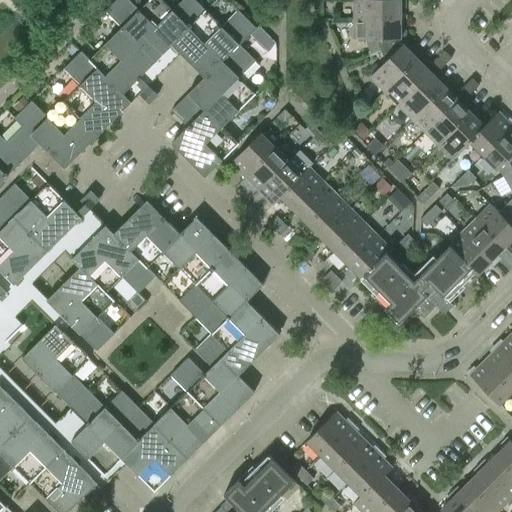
[(124,95),(172,46),(156,30),(138,11),(139,10),(128,0),(115,0),(105,11),(121,28),(89,60),(124,95)]
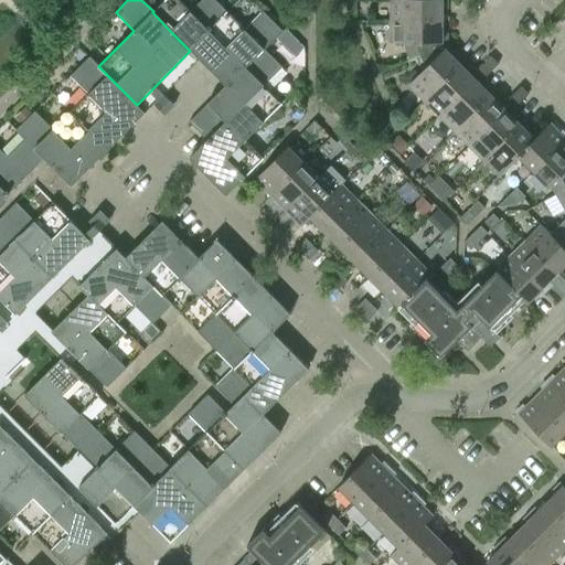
[(191,52),(228,13),(214,0),(201,0),(190,11),(178,0),(164,0),(153,11),(152,12),(172,33),(190,51),(191,52)]
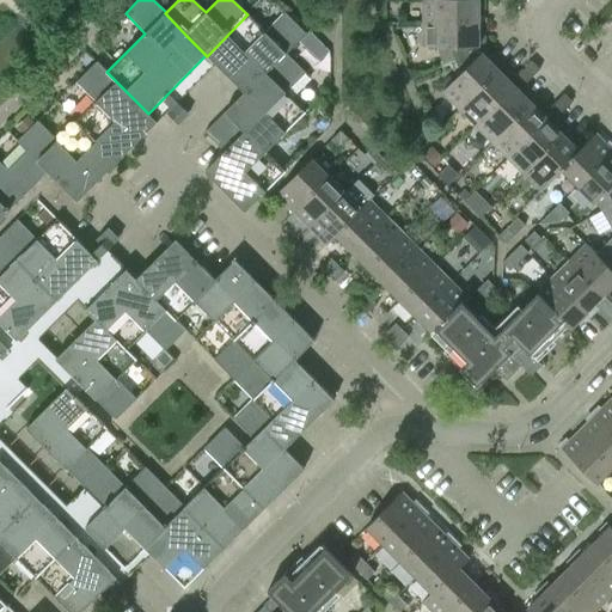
[(374,0),(374,11),(384,11),(385,11),(385,0),(374,0)]
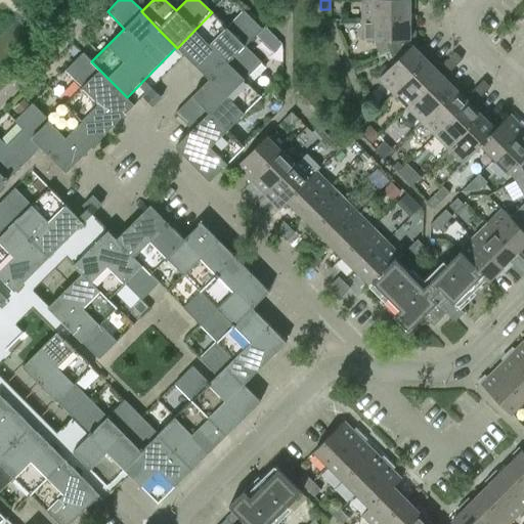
[(362,0),(363,18),(409,19),(409,7),(415,7),(415,0),(362,0)]
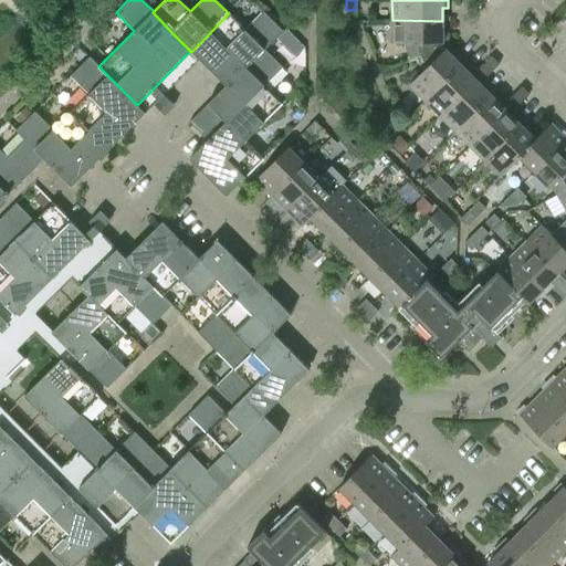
[(229,13),(191,52),(226,86),(227,86),(245,67),(264,49),(283,31),(263,11),(244,30),(229,13)]
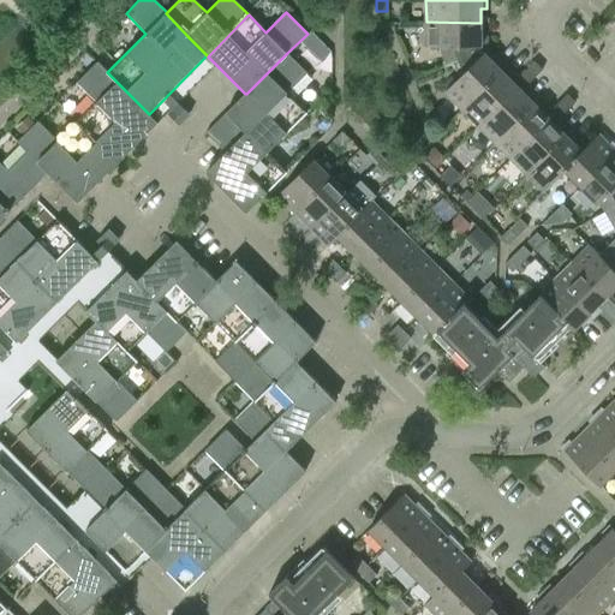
[(487,37),(481,37),(481,23),(427,22),(425,47),(439,47),(446,65),(457,60),(487,48),(487,37)]
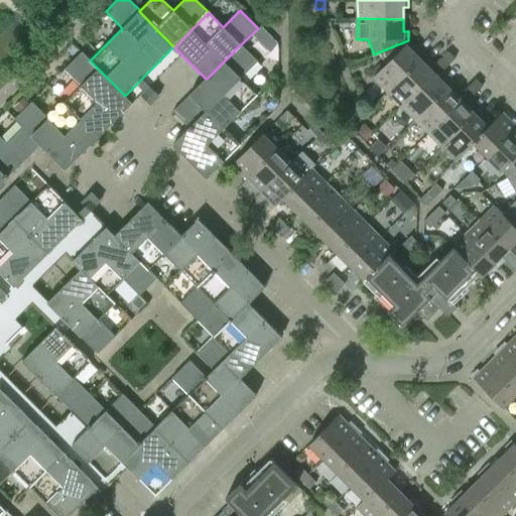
[(271,35),(262,26),(253,35),(262,44),(271,35)]
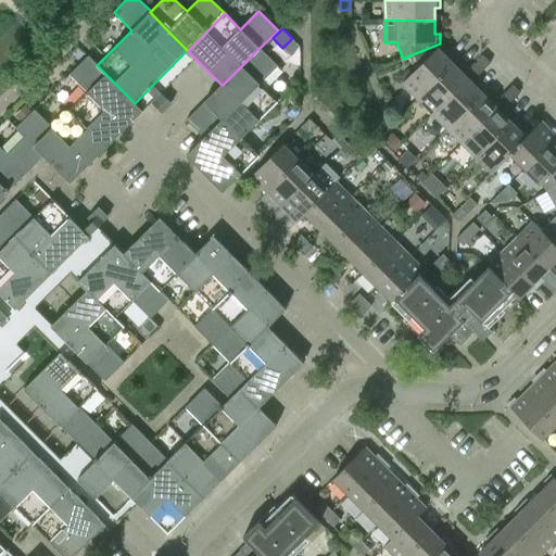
[(440,43),(413,54),(418,66),(402,83),(417,99),(452,64),(443,54),(447,51),(440,43)]
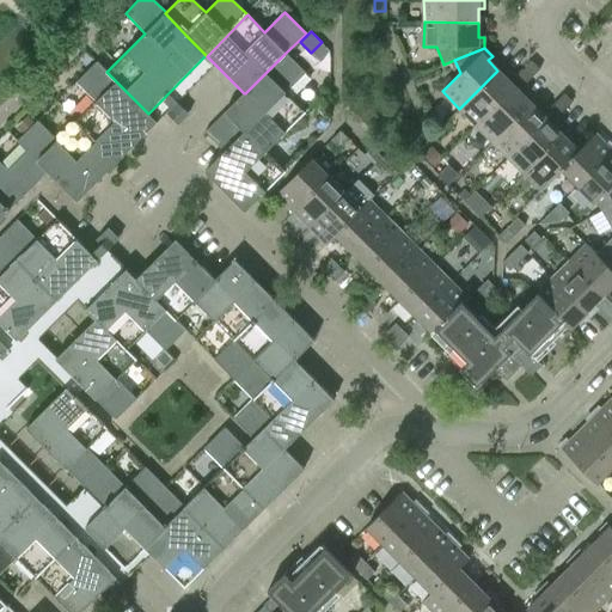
[(265,73),(245,93),(244,93),(226,111),(245,132),(265,152),(305,112),(286,93),(306,73),(286,53),(265,73)]
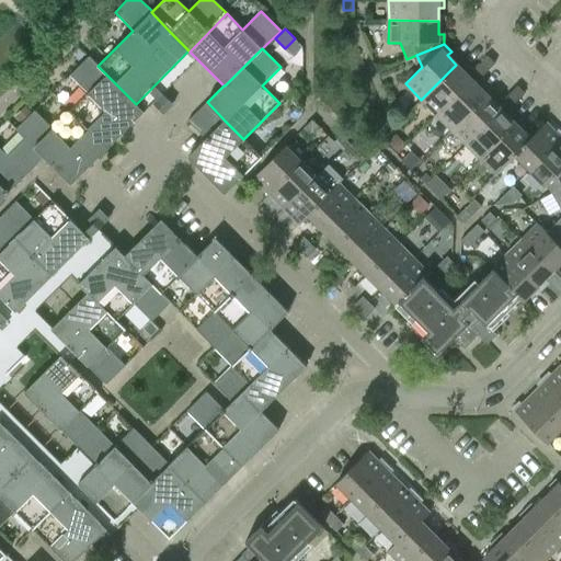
[(494,64),(491,60),(488,56),(479,65),(487,71),(494,64)]
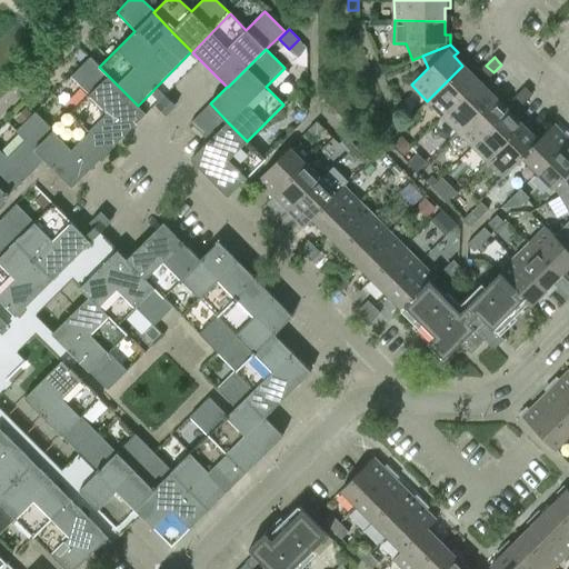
[(71,113),(90,132),(109,151),(146,113),(138,106),(99,67),(90,58),(70,77),(89,96),(71,113)]
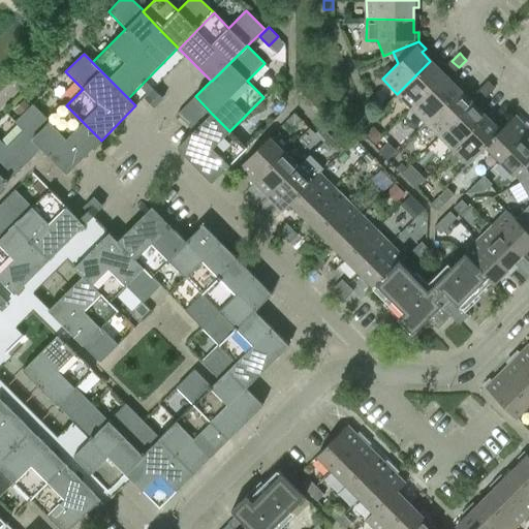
[(430,61),(397,94),(411,107),(448,71),(452,74),(459,67),(452,61),(444,68),(443,66),(439,70),(430,61)]
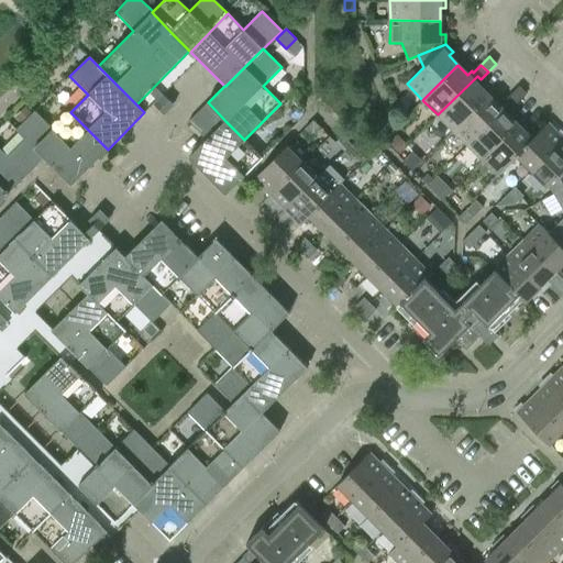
[(477,76),(438,114),(453,130),(488,95),(478,85),(483,81),(481,79),(477,76)]
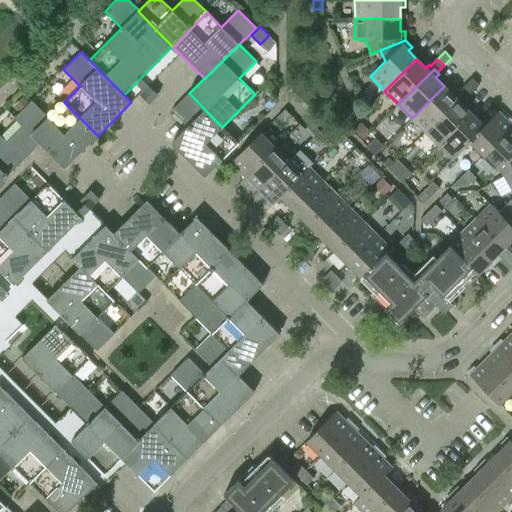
[(464,86),(471,92),(479,85),(472,78),(464,86)]
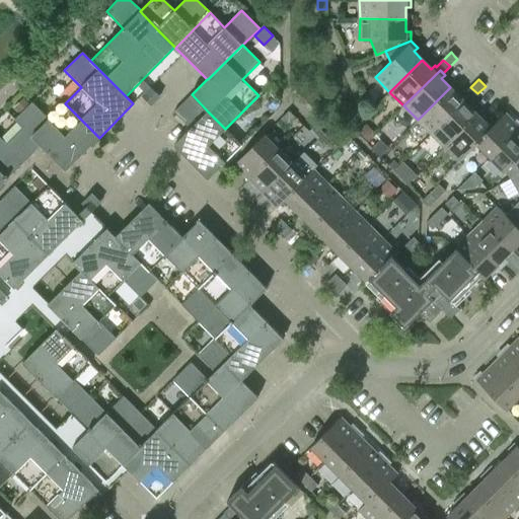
[(139,95),(151,106),(159,97),(148,86),(139,95)]
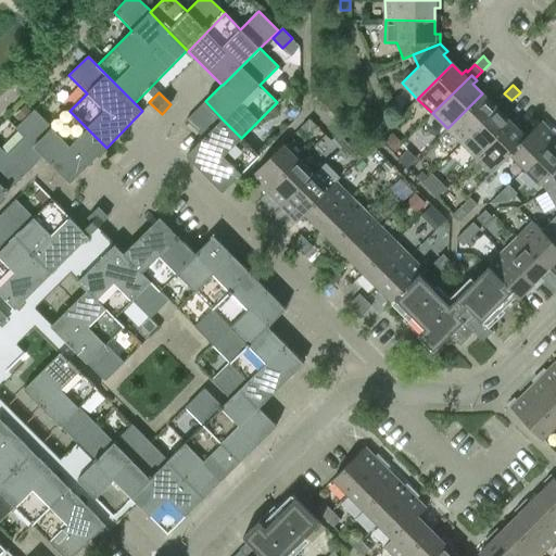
[(482,93),(447,128),(462,142),(501,104),(504,109),(512,100),(504,93),(496,101),(495,99),(491,103),(482,93)]
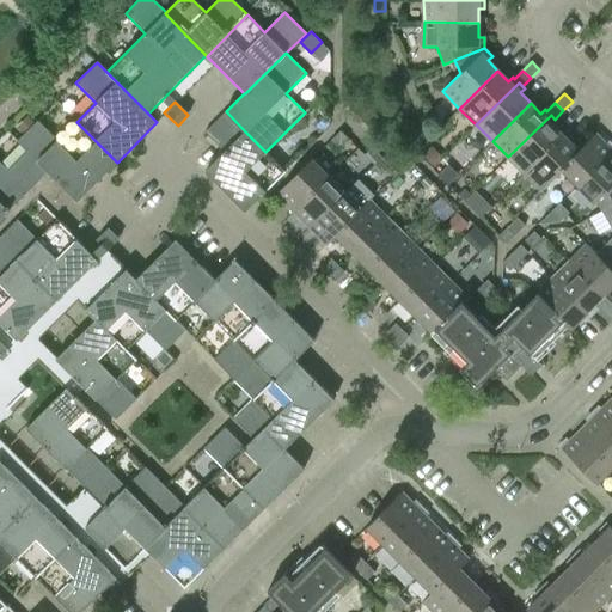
[(23,134),(35,122),(28,115),(16,127),(23,134)]
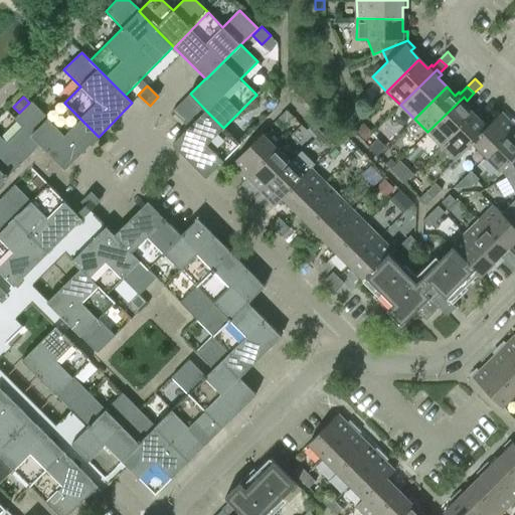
[(464,97),(427,132),(442,146),(474,114),(465,106),(469,102),(467,101),(464,97)]
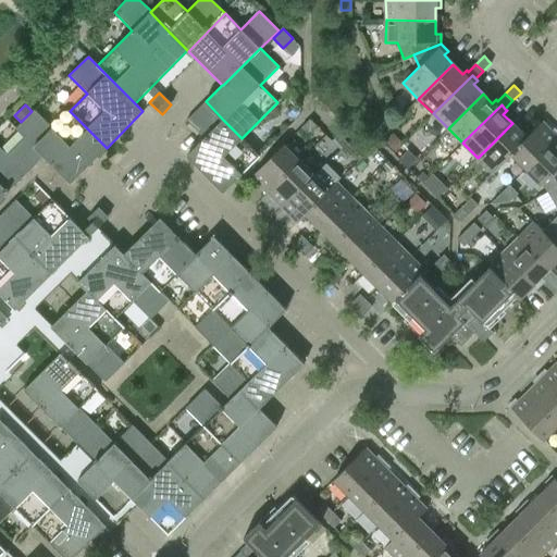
[(15,130),(24,138),(42,157),(70,184),(107,148),(88,130),(70,111),(52,128),(34,110),(15,130)]
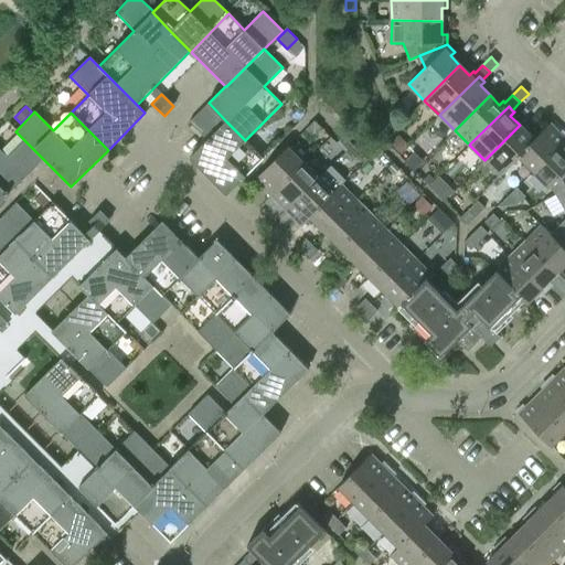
[(313,137),(321,128),(315,120),(307,129),(313,137)]
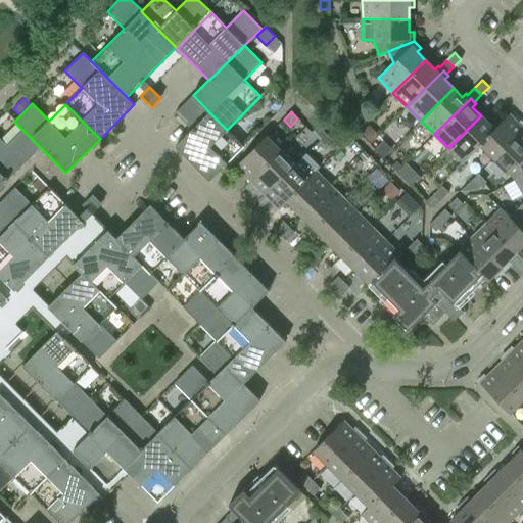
[(209,112),(175,147),(209,182),(244,147),(227,130),(209,112)]
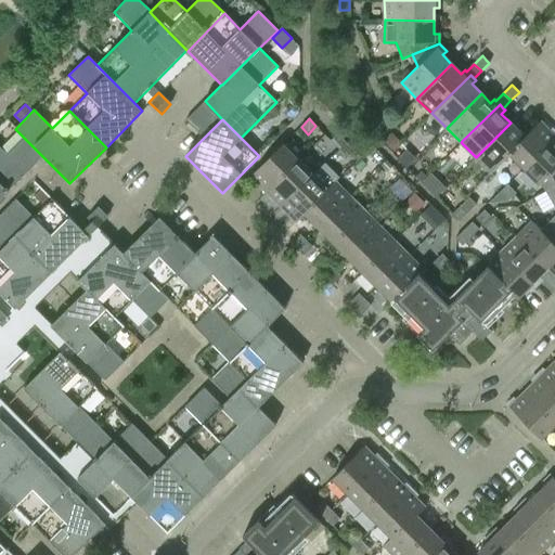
[(525,170),(554,137),(554,132),(553,130),(550,132),(539,121),(529,133),(528,133),(528,134),(510,155),(525,170)]
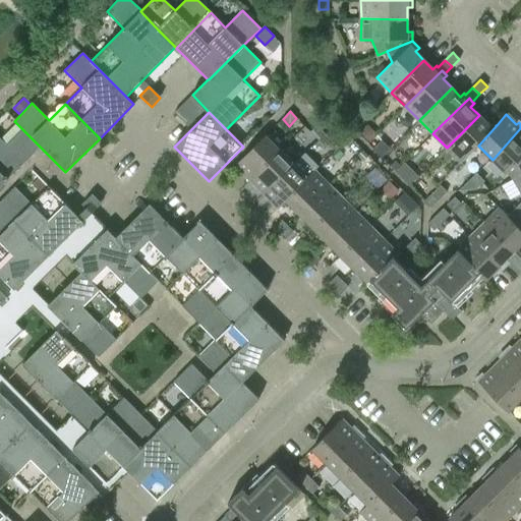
[(497,125),(491,120),(487,124),(479,115),(447,148),(461,162),(478,146),(496,126),(496,125),(497,125)]
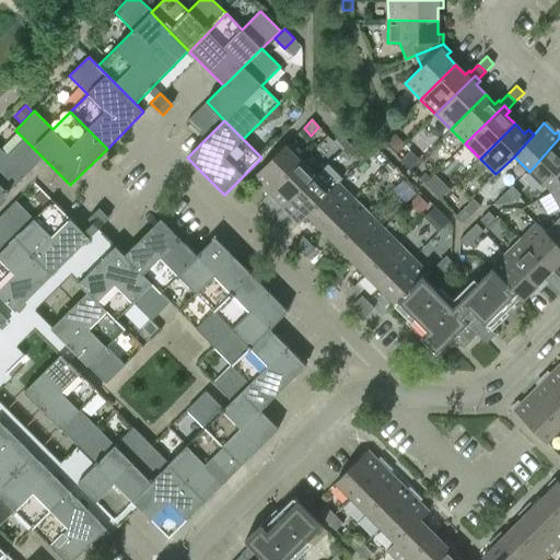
[(334,141),(342,150),(349,143),(341,135),(334,141)]
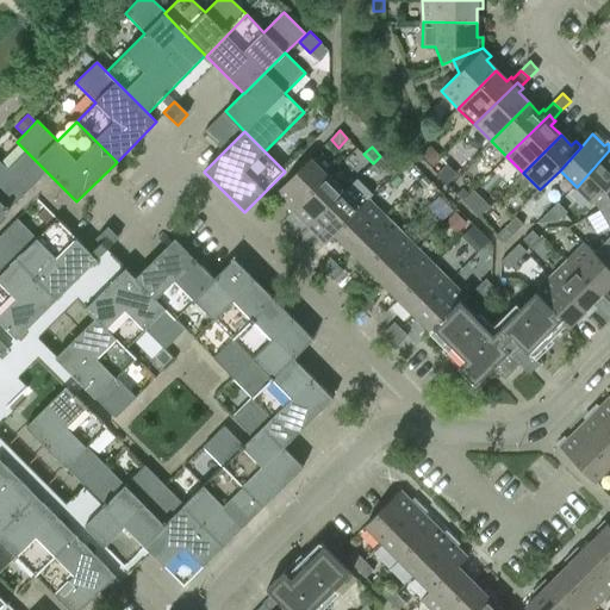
[(609,150),(577,187),(592,203),(603,192),(609,184),(609,150)]
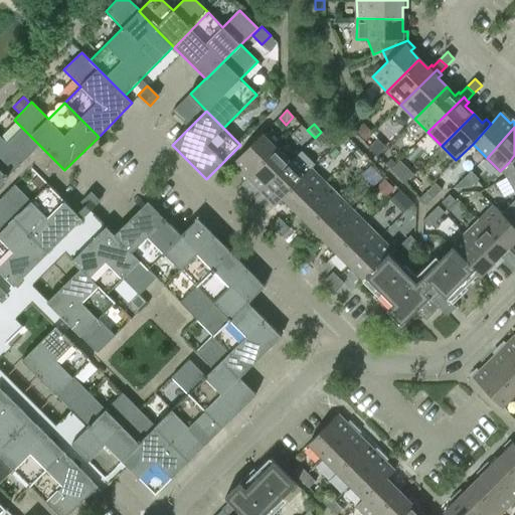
[(0,171),(6,178),(39,145),(22,128),(6,143),(0,137),(0,171)]
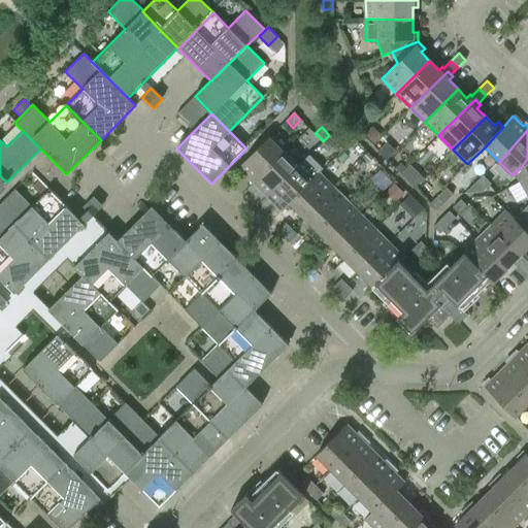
[(337,142),(329,135),(323,141),(330,150),(337,142)]
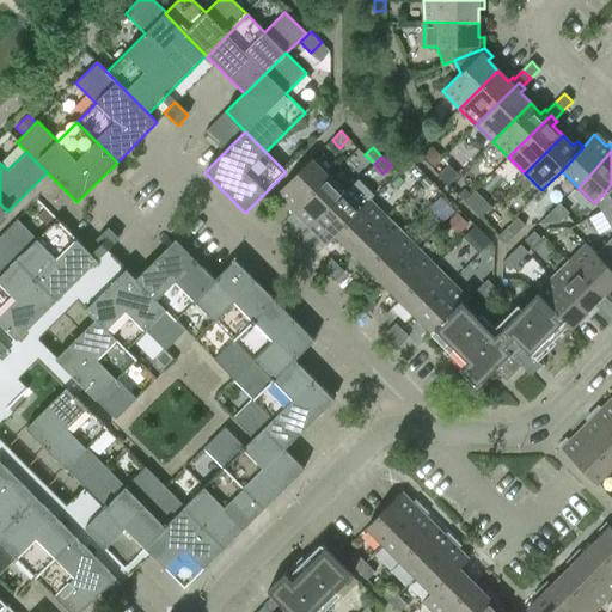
[(312,160),(277,194),(294,210),(329,177),(312,160)]
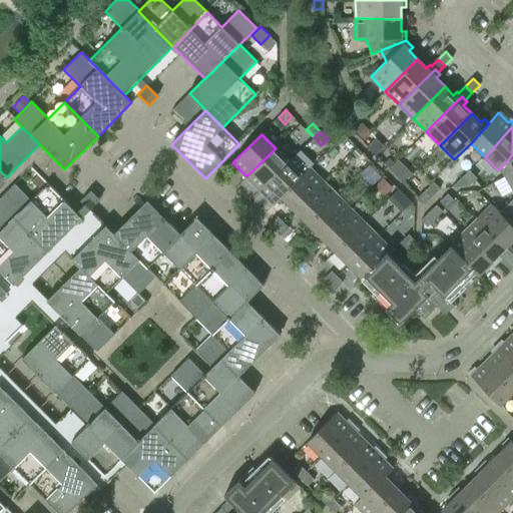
[(276,148),(246,176),(260,190),(289,161),(276,148)]
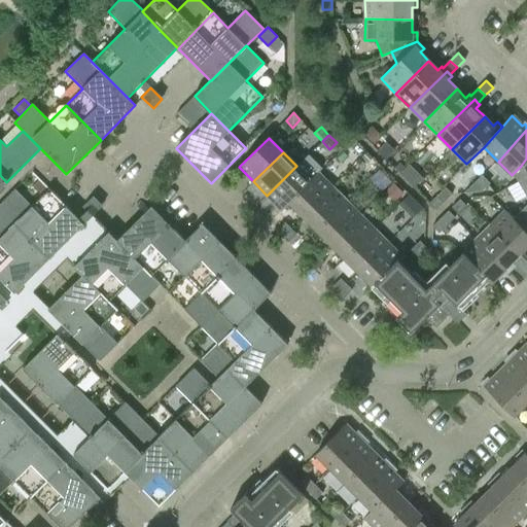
[(288,203),(311,180),(310,179),(296,166),(267,196),(282,210),(289,204),(288,203)]
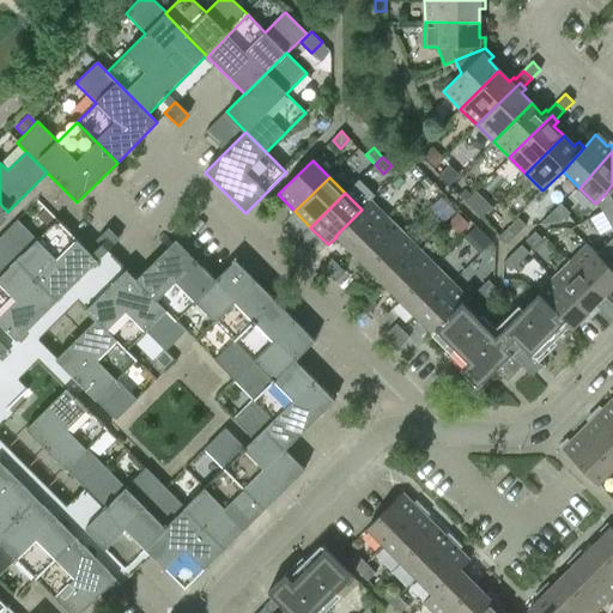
[(612,237),(596,254),(612,271),(612,199),(606,193),(595,204),(600,208),(612,230),(612,237)]
